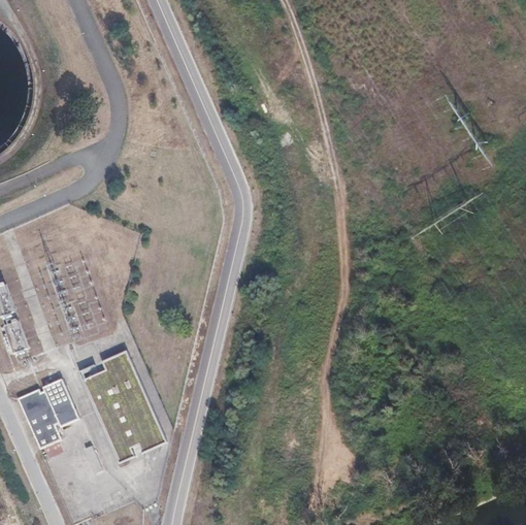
[(0,317),(13,314),(6,282),(0,283),(0,317)]
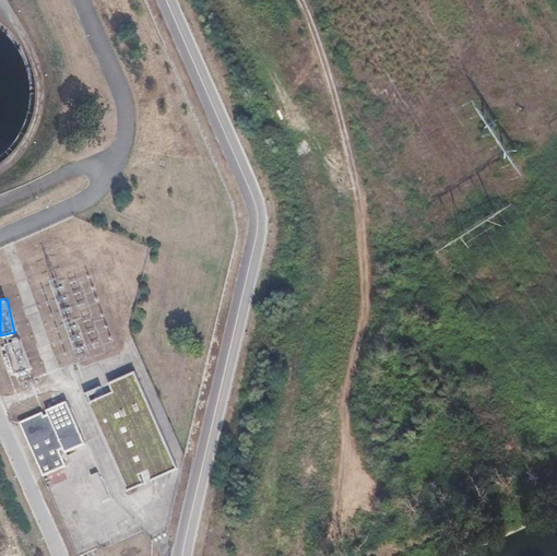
[(8,349),(19,346),(18,339),(7,341),(8,349)]
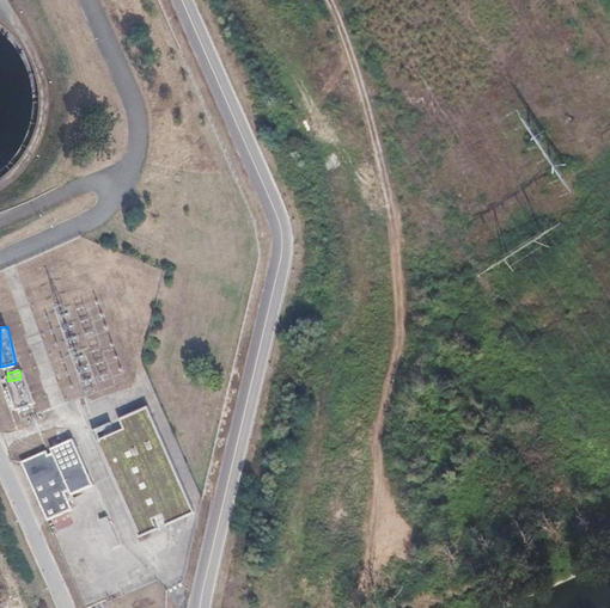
[(193,510),(146,404),(117,416),(122,428),(97,440),(138,533),(156,526),(152,517),(159,515),(163,522),(193,510)]
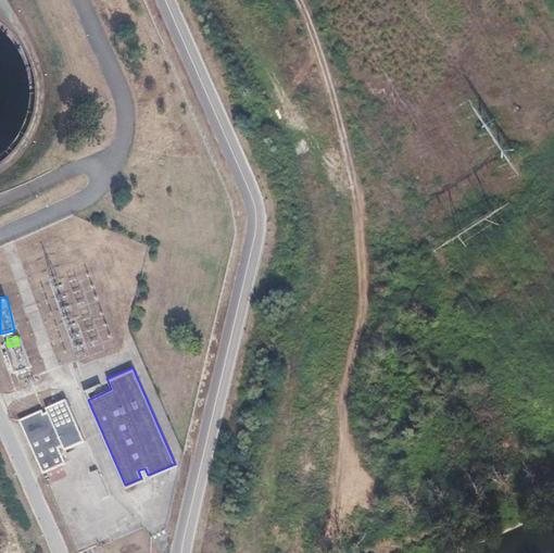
[(41,410),(19,419),(41,470),(63,461),(57,445),(62,442),(64,447),(84,438),(66,398),(47,406),(48,410),(42,413),(41,410)]
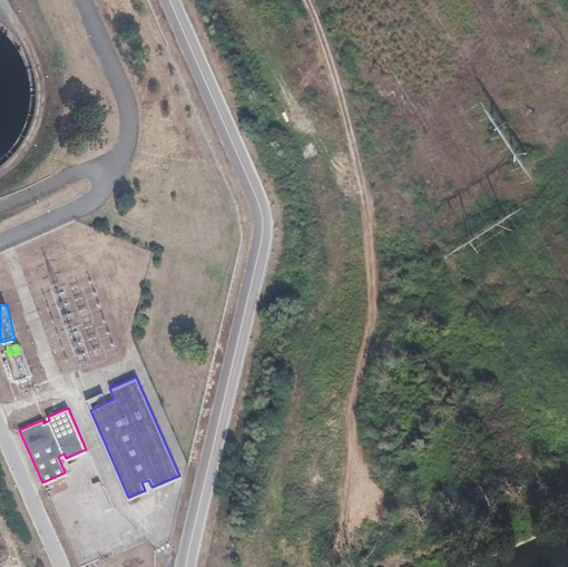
[(108,502),(99,484),(92,486),(101,506),(108,502)]
